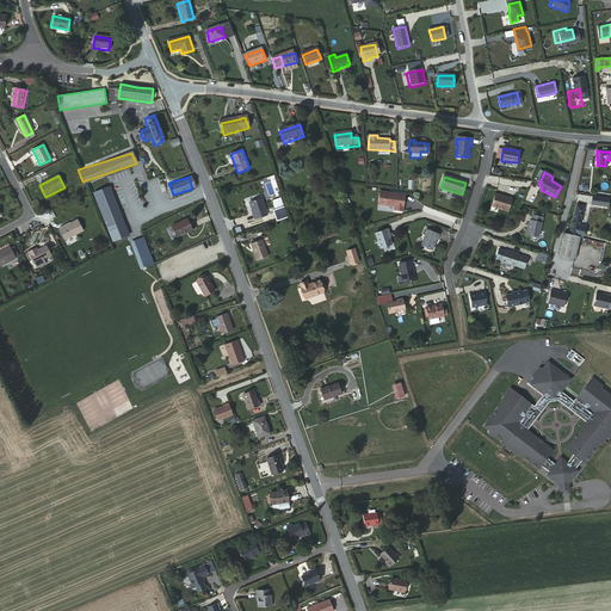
[(112,242),(128,236),(109,187),(93,195),(112,242)]
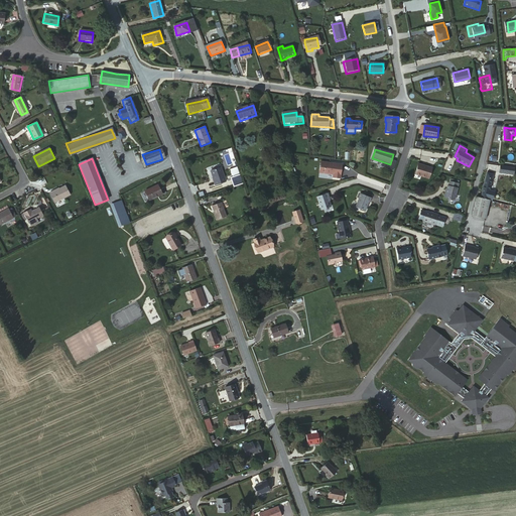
[(341,165),(319,163),(319,172),(332,173),(332,176),(341,176),(341,165)]
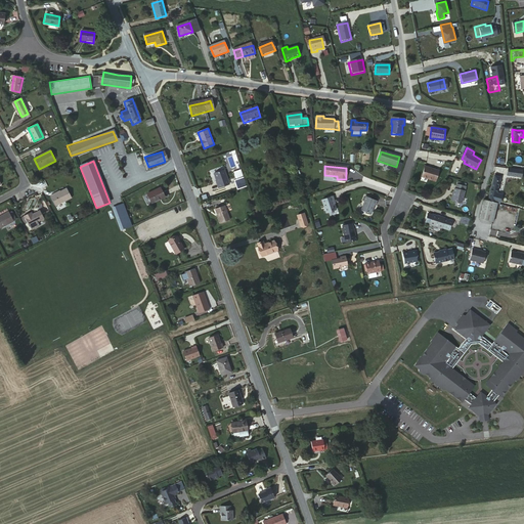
[(436,181),(439,172),(437,172),(435,170),(426,167),(423,177),(436,181)]
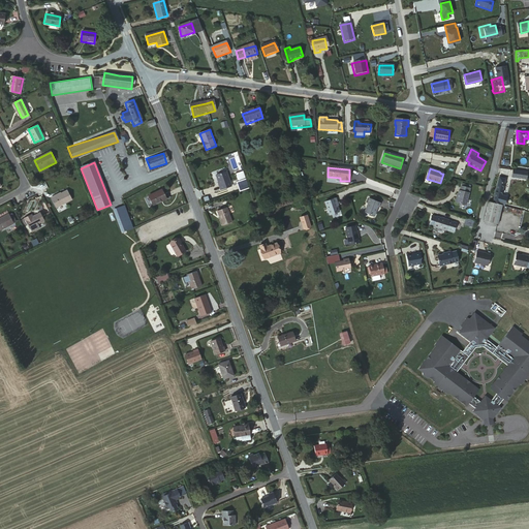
[(528,173),(514,169),(512,177),(526,180),(528,173)]
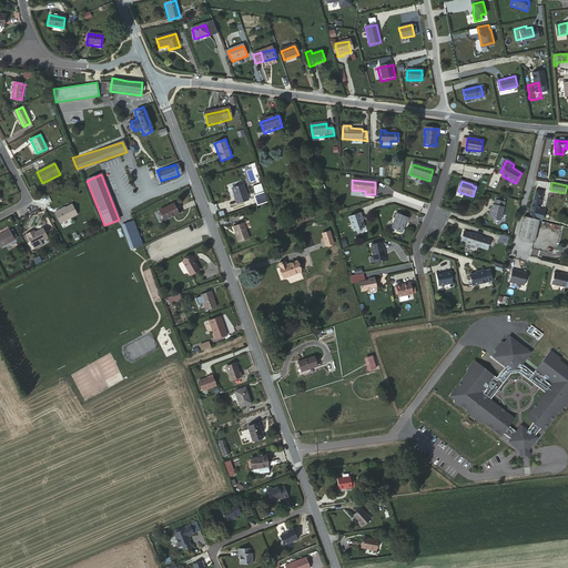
[(243,185),(233,188),(232,188),(233,195),(234,196),(233,198),(235,205),(247,202),(249,202),(245,194),(243,185)]
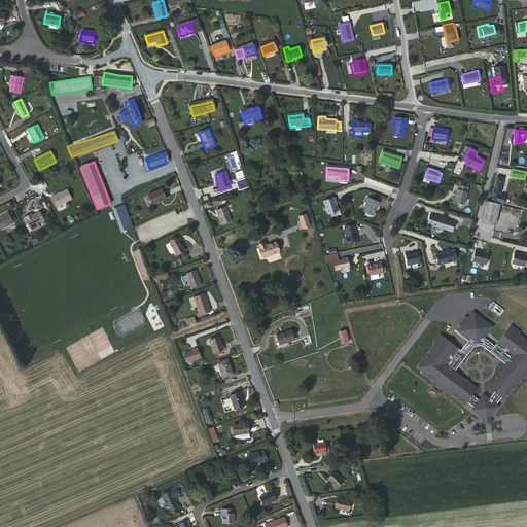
[(286,178),(280,179),(284,190),(289,188),(286,178)]
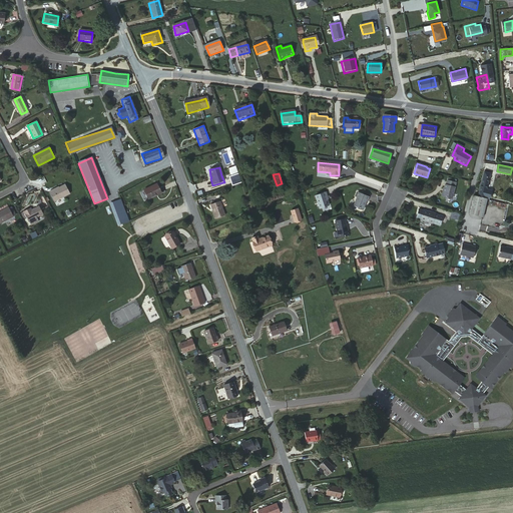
[(483,173),(478,197),(488,199),(489,199),(491,190),(486,189),(490,174),(483,173)]
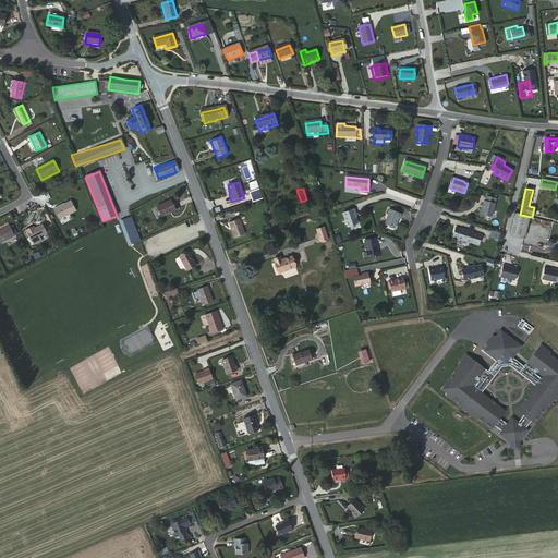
[(253,203),(263,199),(259,190),(250,193),(253,203)]
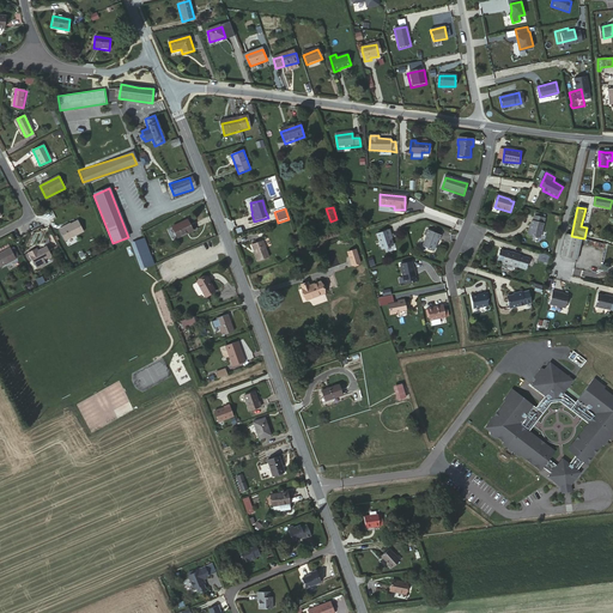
[(545,218),(535,216),(534,222),(532,222),(530,229),(528,230),(527,236),(540,238),(545,218)]
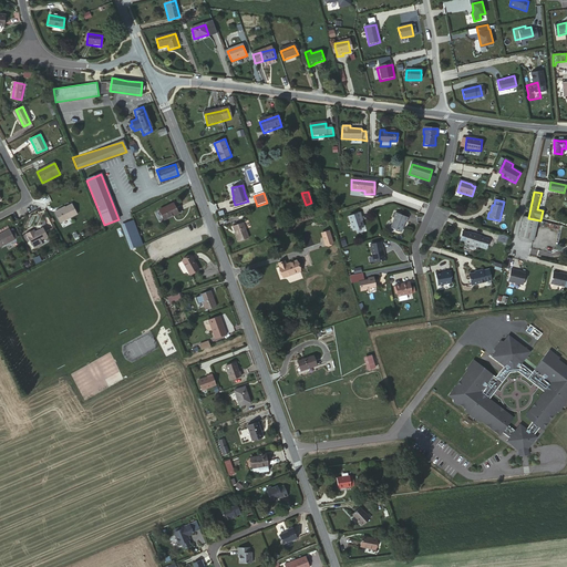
[(59,223),(78,215),(73,204),(54,212),(59,223)]
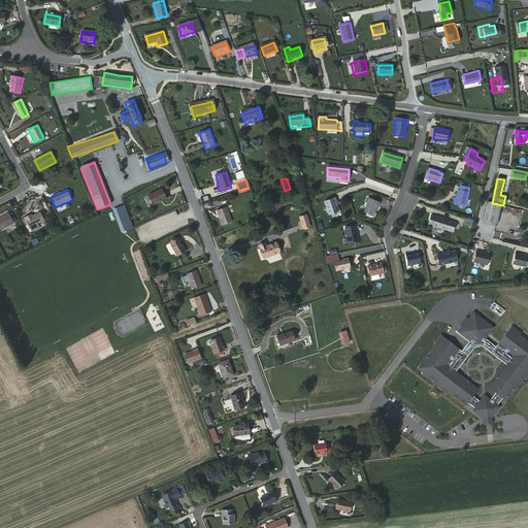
[(161,190),(149,196),(153,205),(165,199),(161,190)]
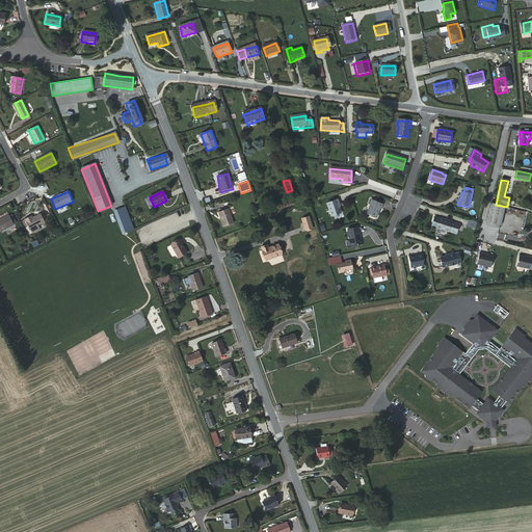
[(383,204),(372,200),(370,203),(372,204),(368,213),(378,217),(381,207),(382,208),(383,204)]
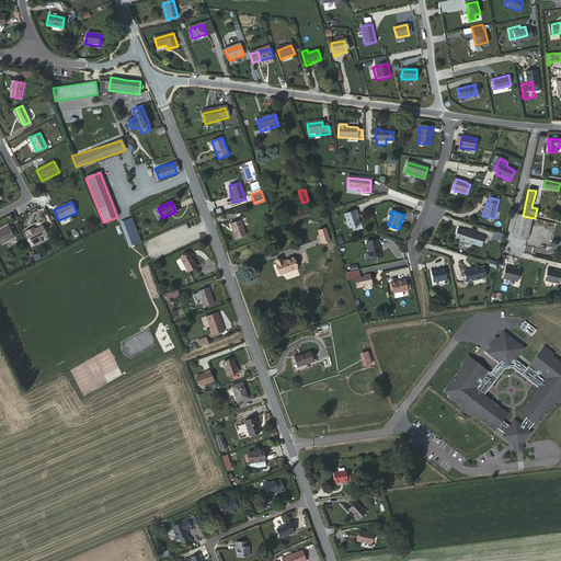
[(356,212),(345,215),(350,228),(359,225),(356,217),(358,216),(356,212)]
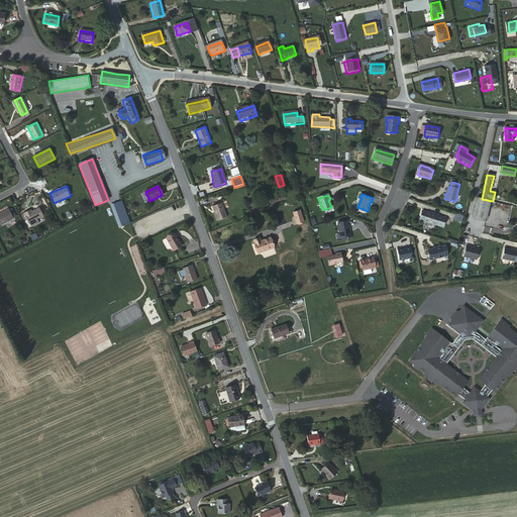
[(482,199),(479,198),(477,211),(476,216),(488,218),(489,213),(492,201),(482,199)]
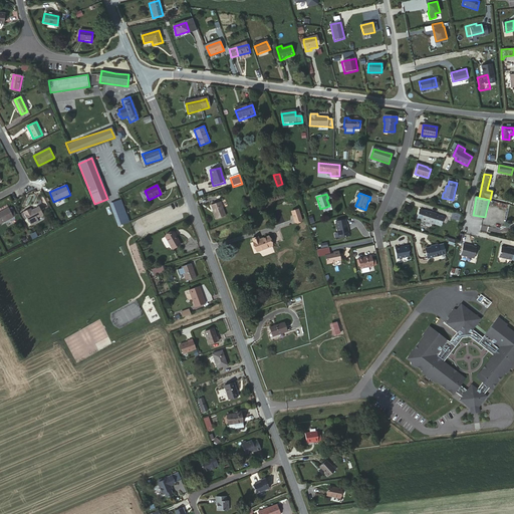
[(130,223),(120,200),(111,204),(120,227),(130,223)]
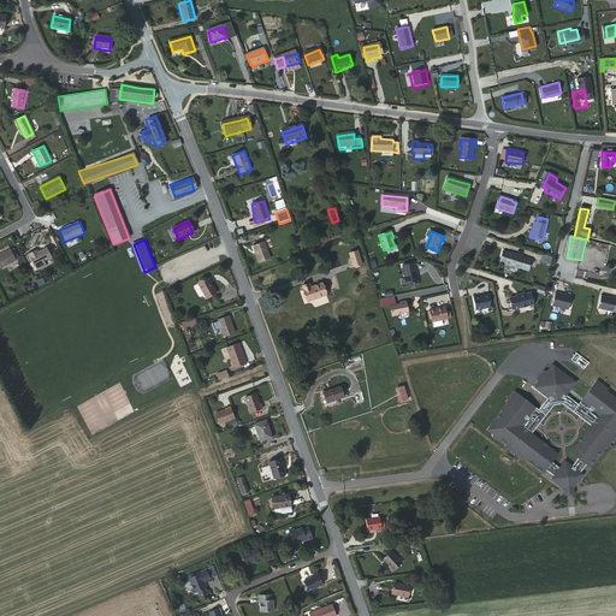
[(265,244),(254,248),(259,264),(270,259),(265,244)]
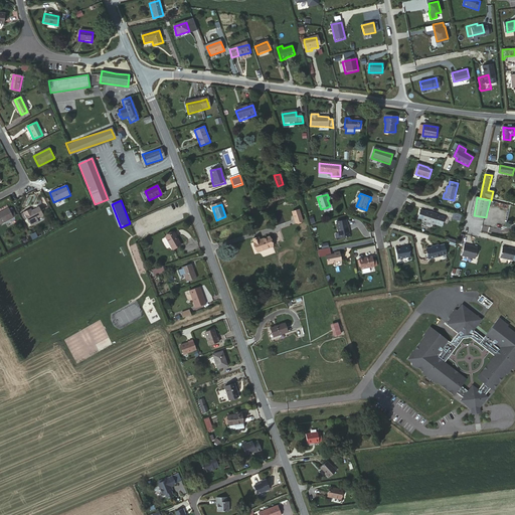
[(42,216),(38,207),(28,212),(27,211),(23,213),(28,223),(42,216)]
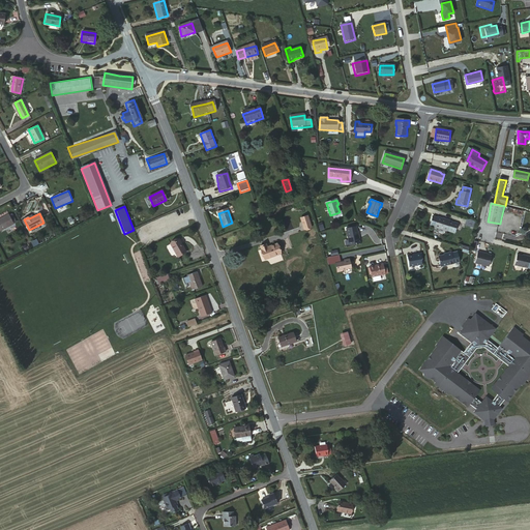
[(6,217),(0,219),(0,232),(10,228),(6,217)]
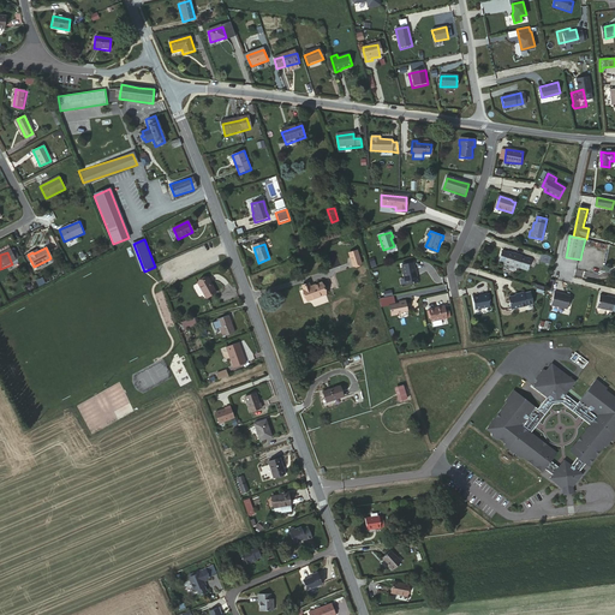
[(506,254),(501,252),(497,263),(502,264),(502,266),(520,270),(521,266),(529,268),(531,261),(523,258),(524,256),(519,255),(518,257),(506,254)]
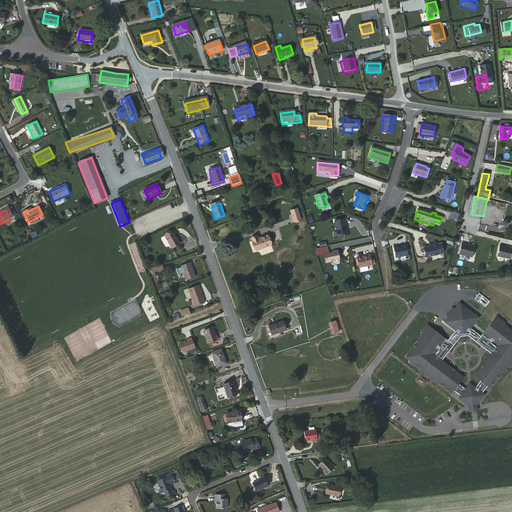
[(451,210),(449,217),(458,220),(460,213),(451,210)]
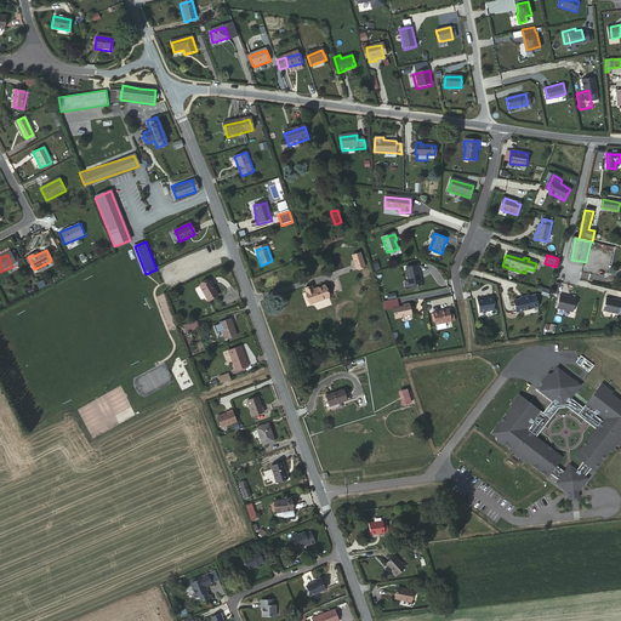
[(363,260),(359,261),(353,262),(354,266),(357,271),(362,269),(365,268),(364,263),(363,260)]
